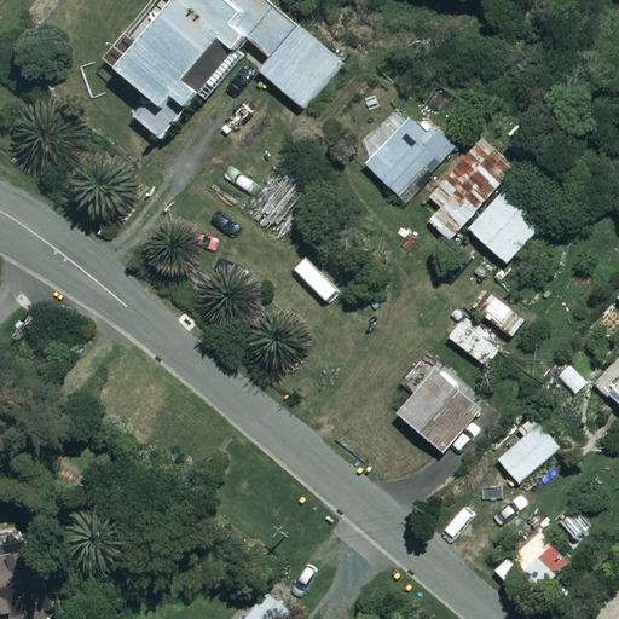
[(225,41),(237,28),(254,41),(247,50),(258,59),(289,24),(262,0),(227,0),(229,0),(227,0),(162,0),(111,62),(152,97),(136,116),(161,137),(198,92),(206,99),(242,56),(225,41)]
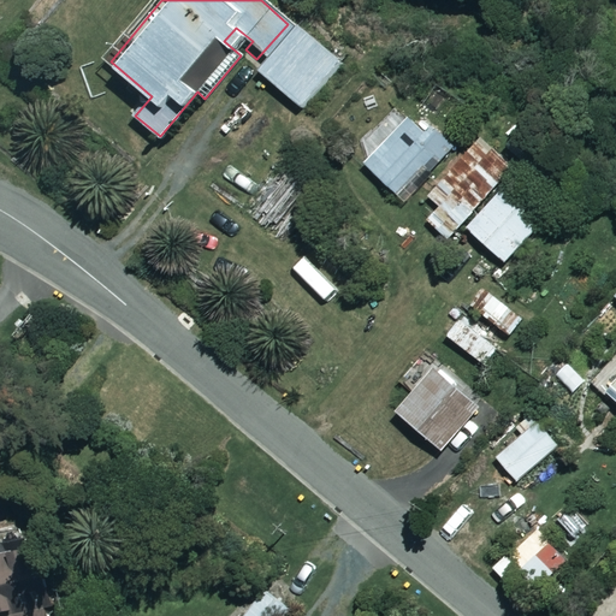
[(341,58),(297,22),(258,67),(301,105),(341,58)]
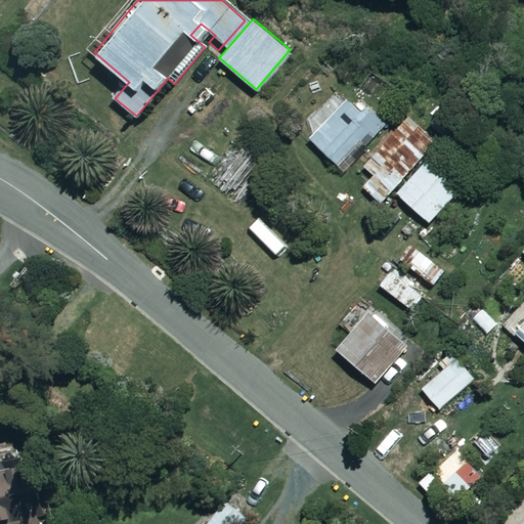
[(385,123),(353,90),(313,129),(307,123),(301,129),(340,168),(385,123)]
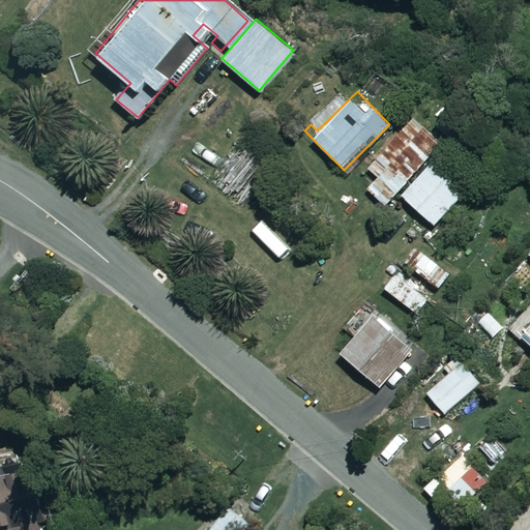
[(441,141),(411,114),(352,178),(382,205),(441,141)]
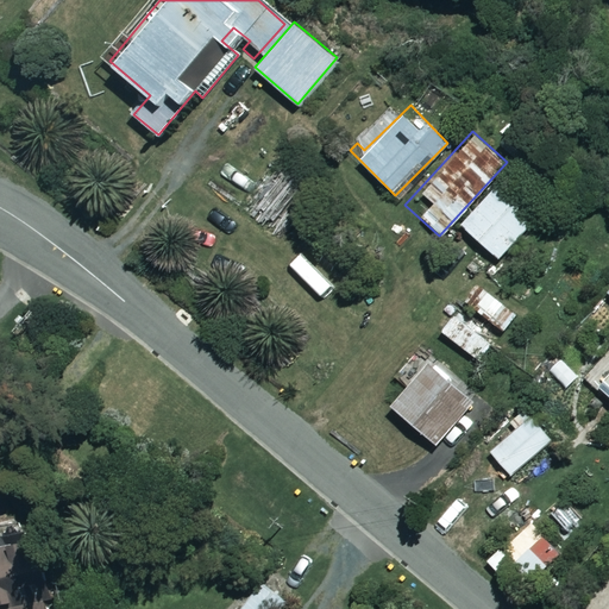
[(305,181),(288,165),(246,211),(263,226),(305,181)]
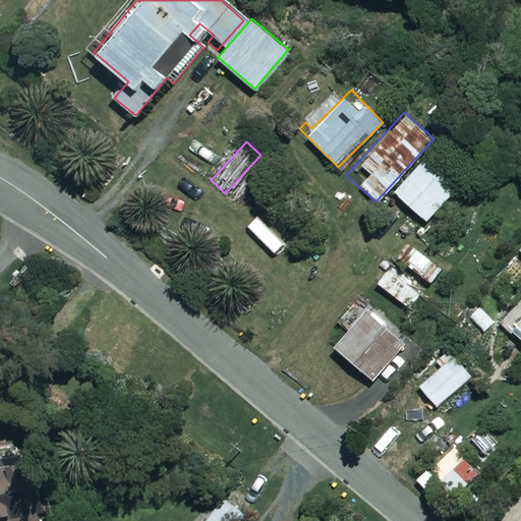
[(455,187),(422,158),(394,190),(425,219),(455,187)]
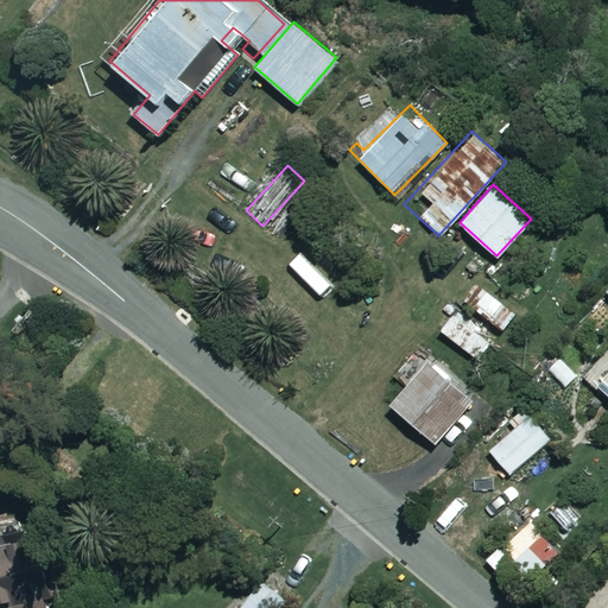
[(514,314),(485,289),(473,304),(501,329),(514,314)]
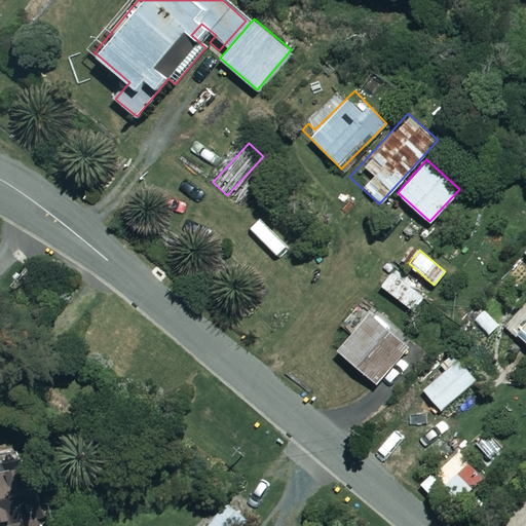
[(423,295),(388,268),(377,283),(412,309),(423,295)]
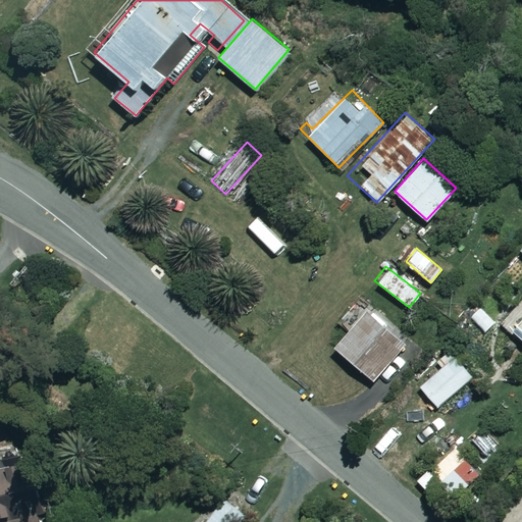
[(404,344),(364,309),(333,346),(373,379),(404,344)]
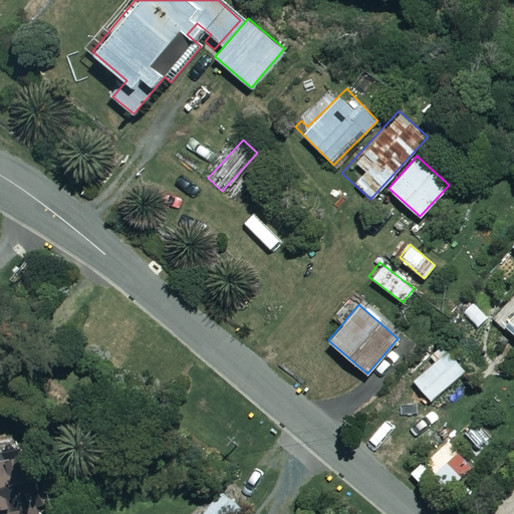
[(513,309),(499,325),(513,339),(513,309)]
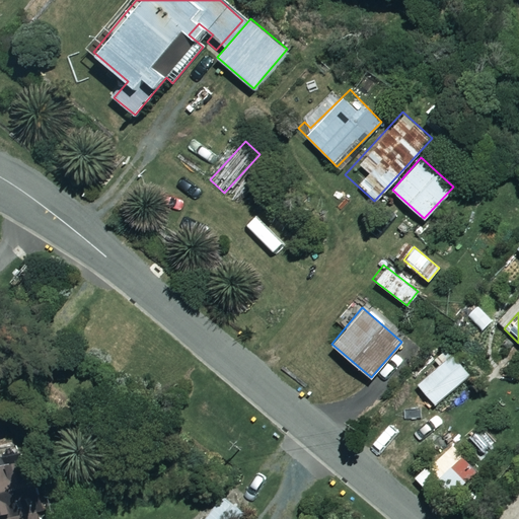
[(468,374),(449,352),(415,381),(435,403),(468,374)]
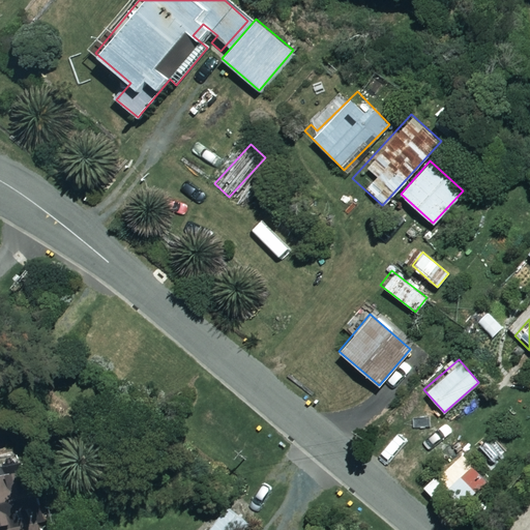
[(0,529),(39,529),(22,450),(0,455),(0,529)]
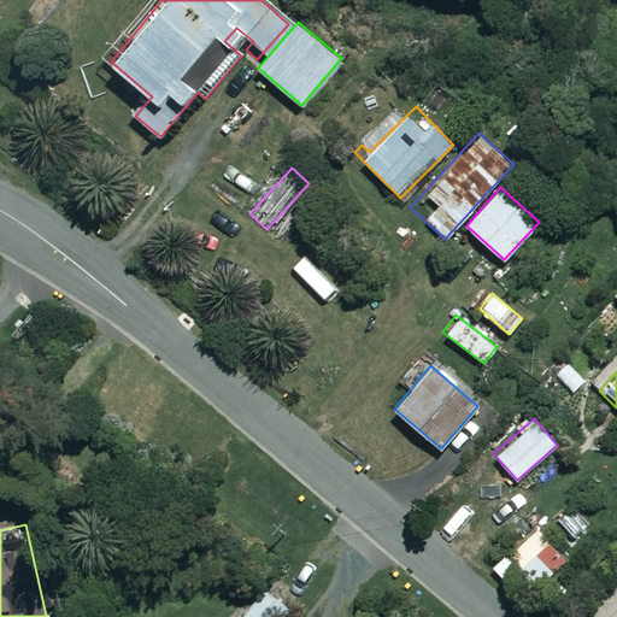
[(283,616),(289,610),(262,591),(241,616),(283,616)]
